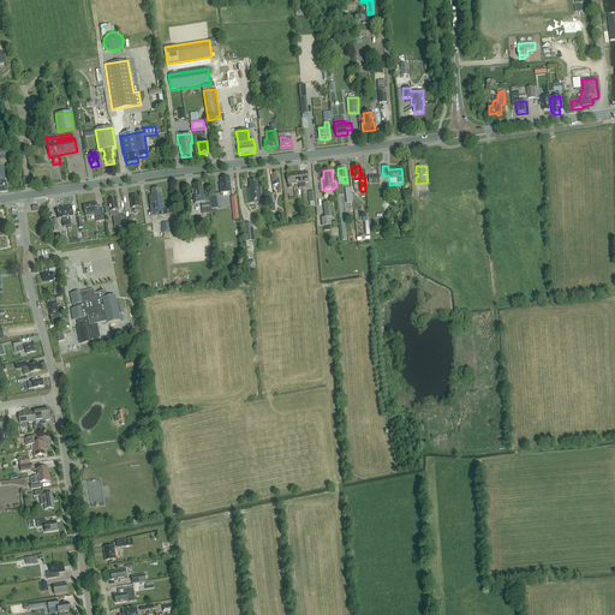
[(278,185),(278,191),(278,195),(282,193),(281,190),(280,174),(279,174),(279,173),(273,174),(273,175),(272,175),(272,185),(278,185)]
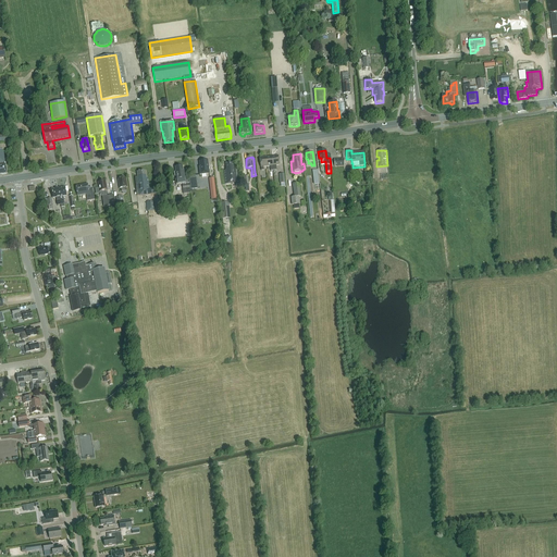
[(199,162),(199,166),(198,168),(199,175),(210,174),(208,160),(199,162)]
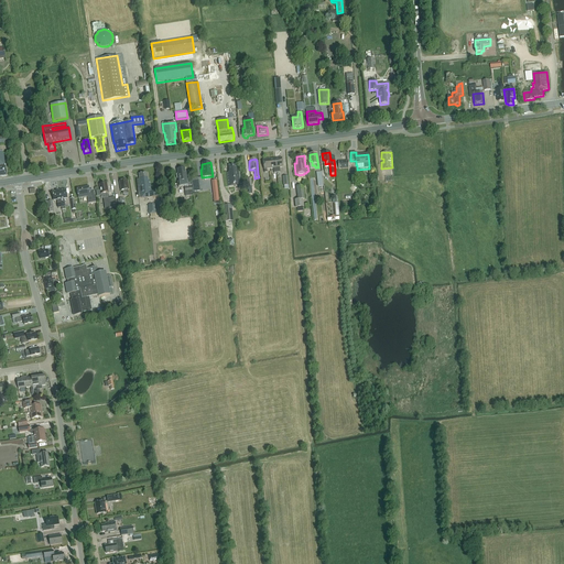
[(228,186),(239,185),(237,171),(236,171),(236,165),(228,165),(228,172),(227,172),(228,186)]
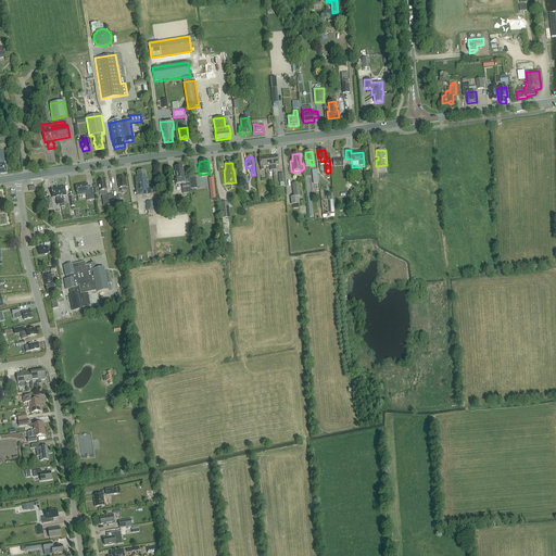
[(182,166),(174,167),(175,172),(176,180),(175,180),(175,185),(181,185),(182,194),(190,193),(189,179),(185,179),(182,169),(182,166)]
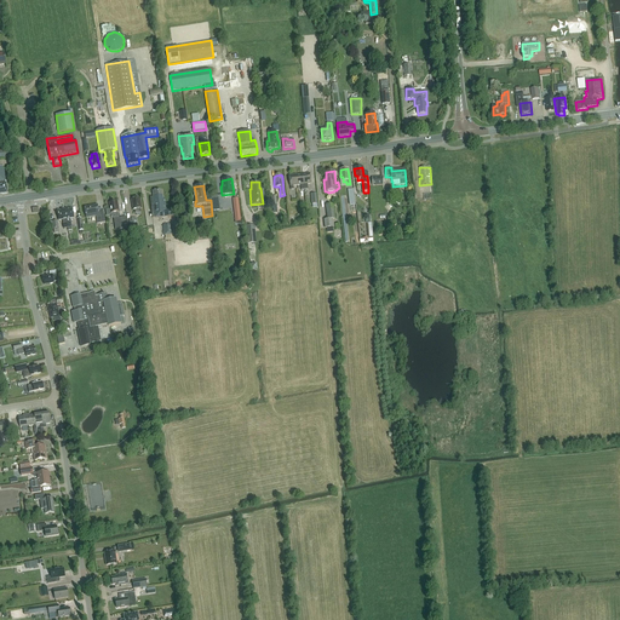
[(153,218),(172,216),(172,210),(166,211),(165,199),(162,199),(162,190),(153,191),(154,197),(150,197),(153,218)]
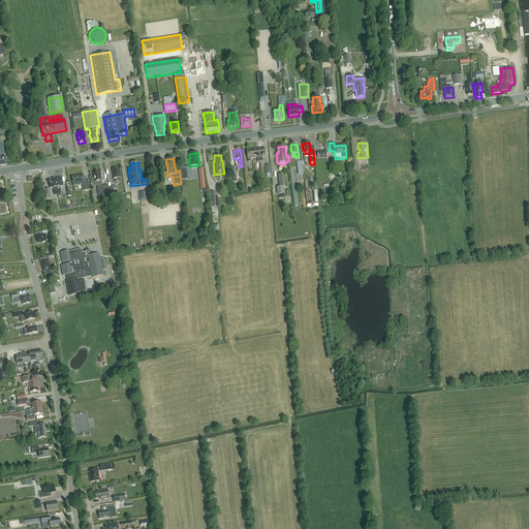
[(112,170),(113,180),(115,180),(116,183),(120,182),(120,179),(121,179),(120,169),(112,170)]
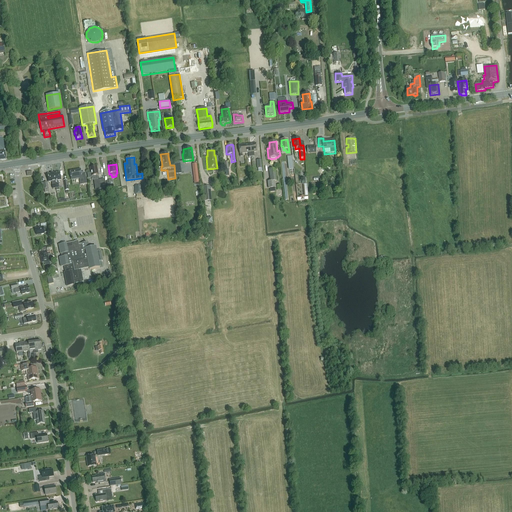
[(97,167),(90,168),(91,173),(87,173),(87,178),(91,178),(91,180),(93,180),(93,181),(98,180),(98,176),(97,167)]
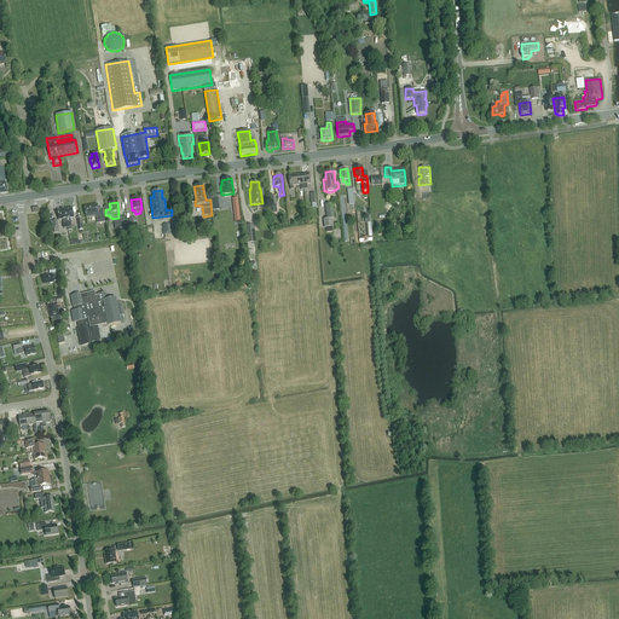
[(104,223),(103,212),(98,213),(97,204),(85,207),(86,218),(96,217),(97,224),(104,223)]
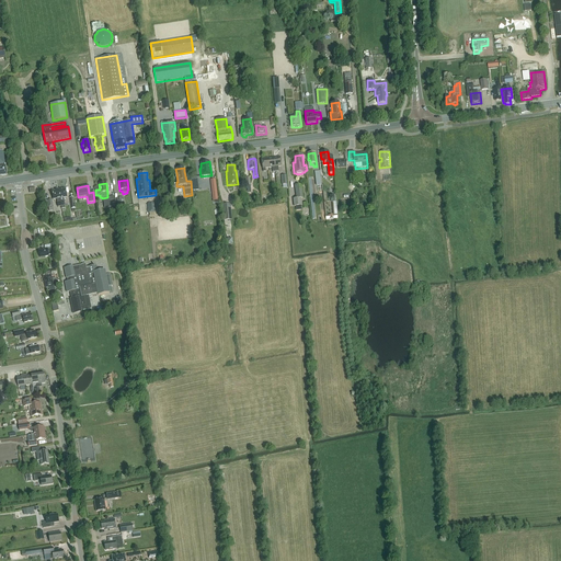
[(304,198),(301,185),(295,185),(296,198),(293,199),(294,207),(302,206),(301,198),(304,198)]
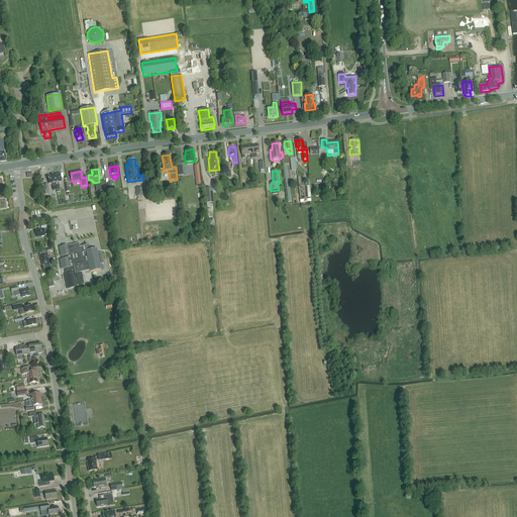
[(57,191),(54,176),(47,177),(48,185),(53,184),(54,191),(57,191)]
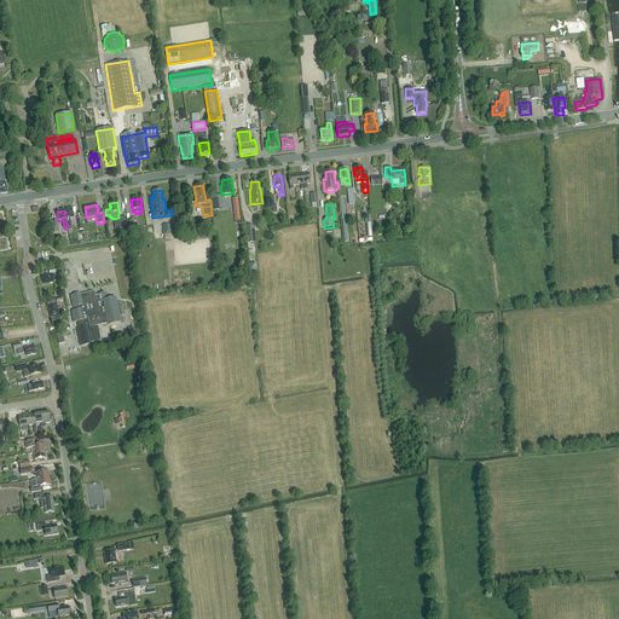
[(174,226),(171,226),(171,224),(162,225),(163,236),(172,235),(174,235),(174,226)]
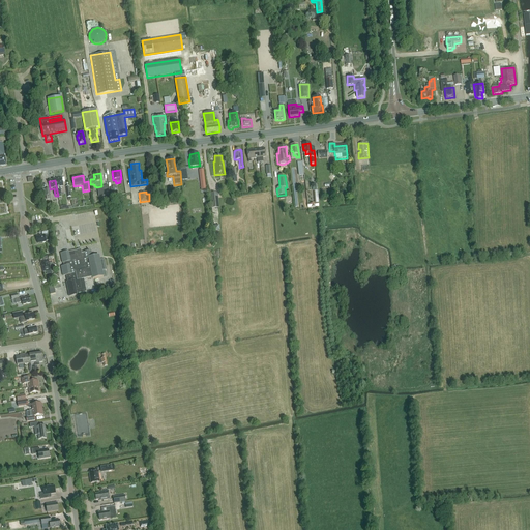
[(319,207),(318,192),(314,192),(315,204),(307,204),(307,208),(319,207)]
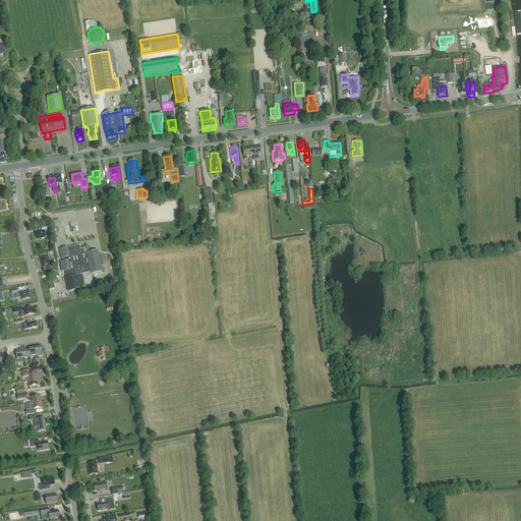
[(216,205),(214,189),(205,190),(207,206),(216,205)]
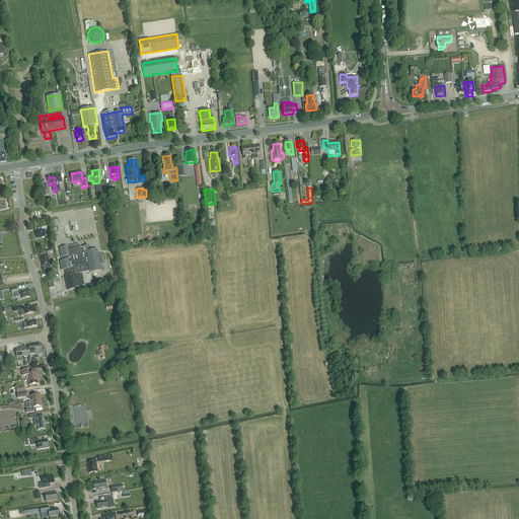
[(45,236),(49,235),(48,230),(36,233),(38,239),(46,237),(45,236)]
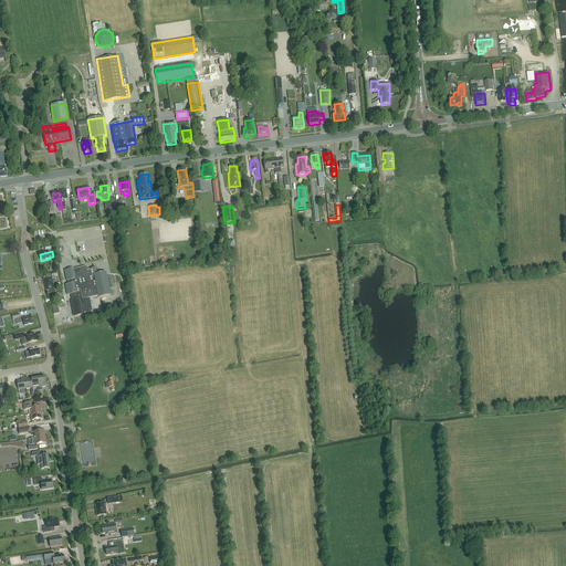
[(65,271),(66,281),(67,281),(69,284),(65,285),(67,295),(71,294),(72,302),(71,302),(74,316),(82,315),(82,314),(92,312),(91,304),(90,299),(98,296),(98,297),(111,295),(109,289),(114,287),(112,278),(107,279),(106,273),(98,274),(97,269),(87,270),(86,268),(83,269),(83,268),(79,269),(73,270),(65,271)]
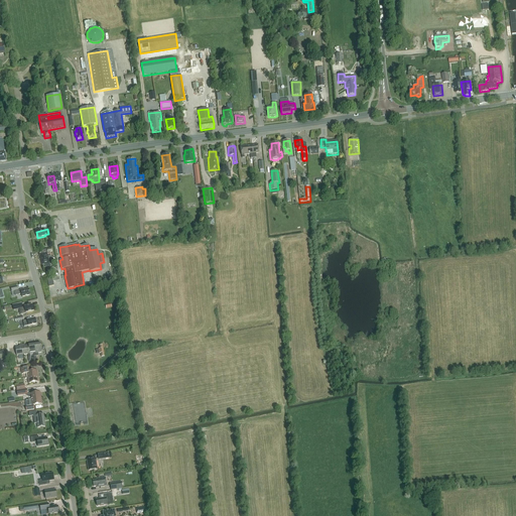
[(49,264),(49,261),(50,260),(49,256),(48,256),(47,254),(40,256),(43,265),(49,264)]
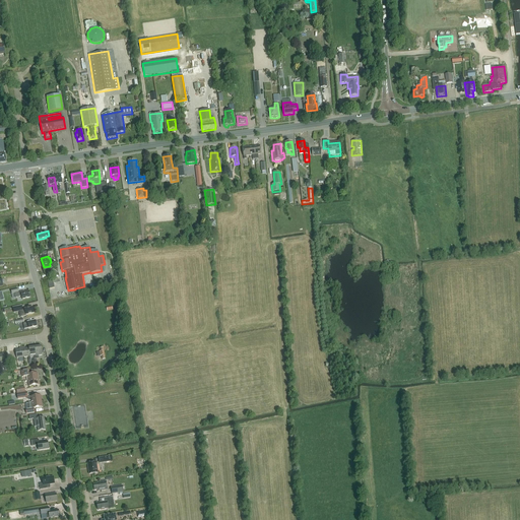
[(21,294),(19,295),(17,289),(11,291),(13,299),(21,297),(22,300),(30,298),(28,293),(24,294),(24,291),(20,293),(21,294)]
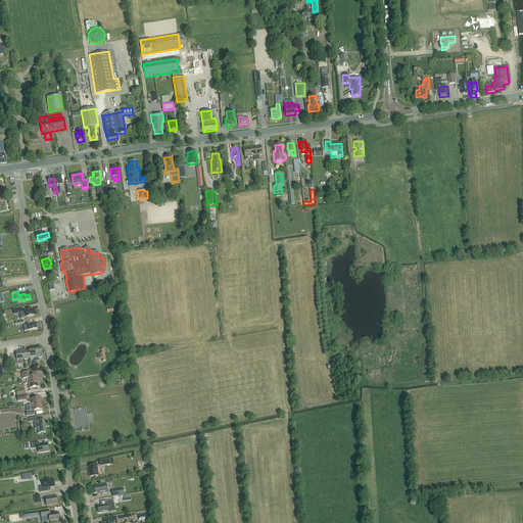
[(25,331),(29,330),(37,328),(36,323),(28,324),(28,325),(24,326),(25,331)]
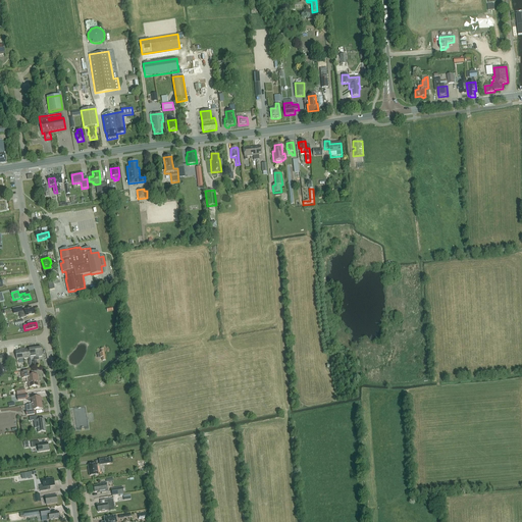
[(32,365),(31,361),(31,358),(30,358),(29,350),(25,350),(24,349),(22,349),(23,359),(28,358),(29,366),(32,365)]
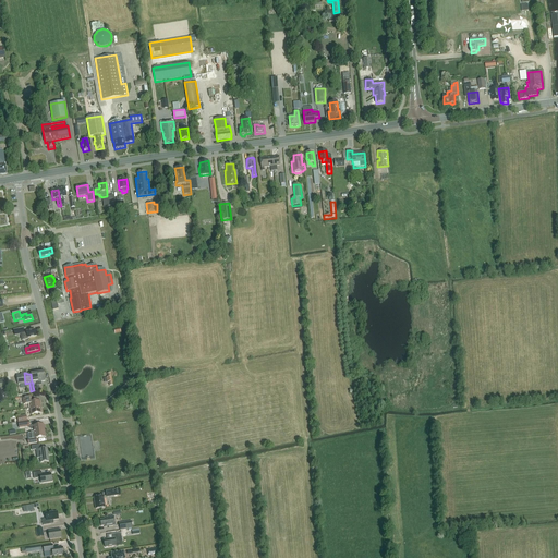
[(29,404),(29,409),(40,407),(40,401),(33,402),(32,397),(23,398),(24,405),(29,404)]
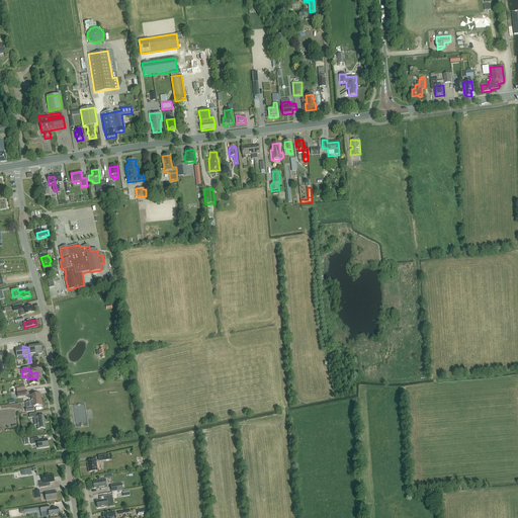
[(31,402),(24,403),(25,408),(26,412),(34,411),(33,407),(42,406),(41,400),(31,402)]
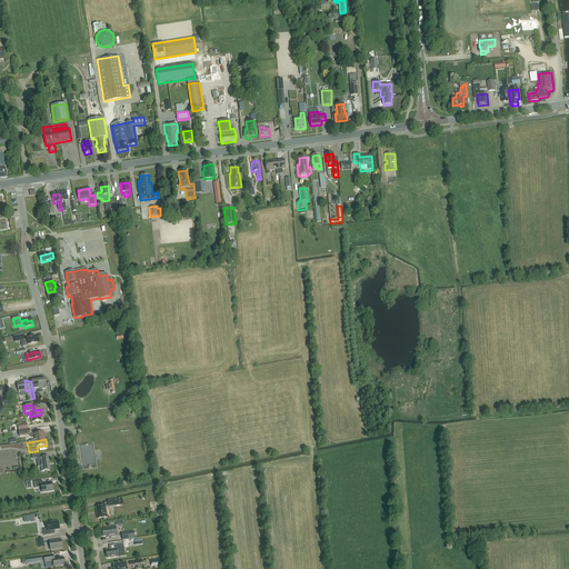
[(86,468),(97,467),(93,443),(82,446),(86,468)]
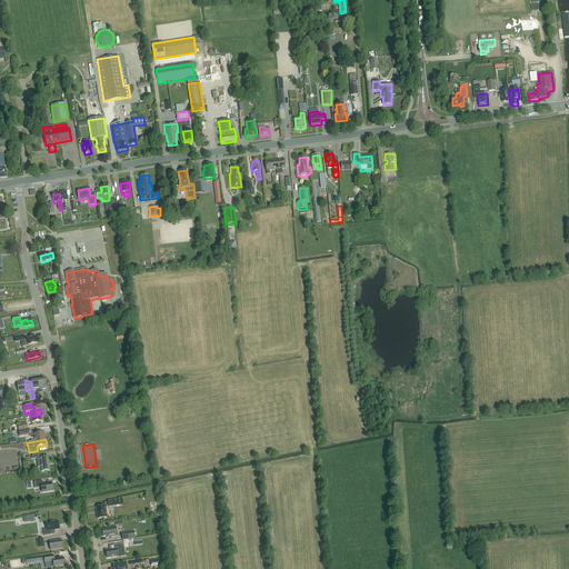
[(40,458),(40,453),(32,455),(32,459),(37,459),(38,468),(40,467),(41,472),(50,471),(48,457),(40,458)]
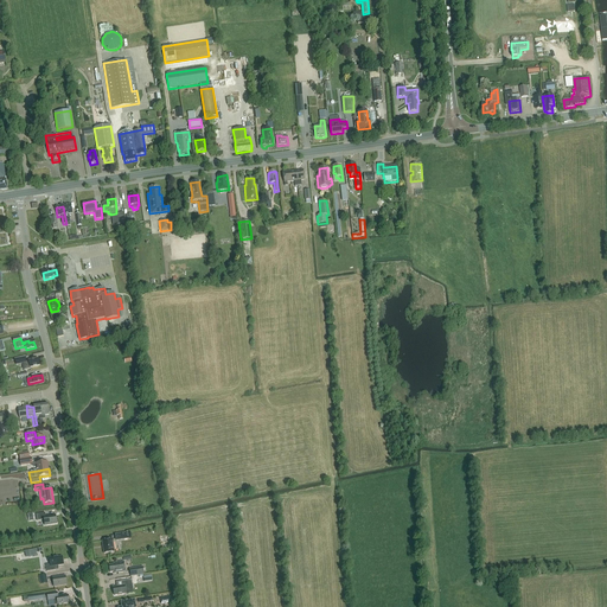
[(44,519),(45,525),(57,524),(56,516),(45,517),(45,513),(36,515),(37,521),(44,519)]
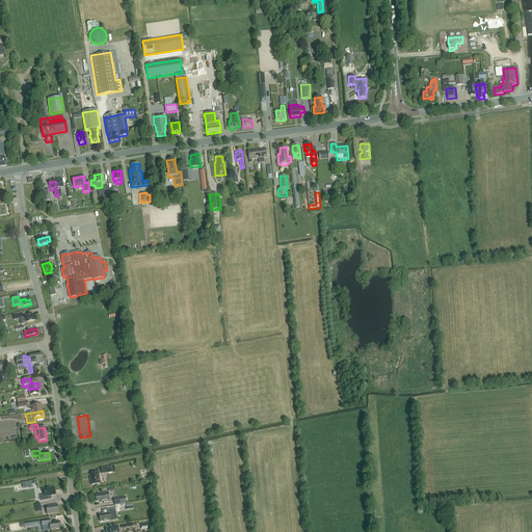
[(89,474),(90,485),(100,484),(99,473),(89,474)]
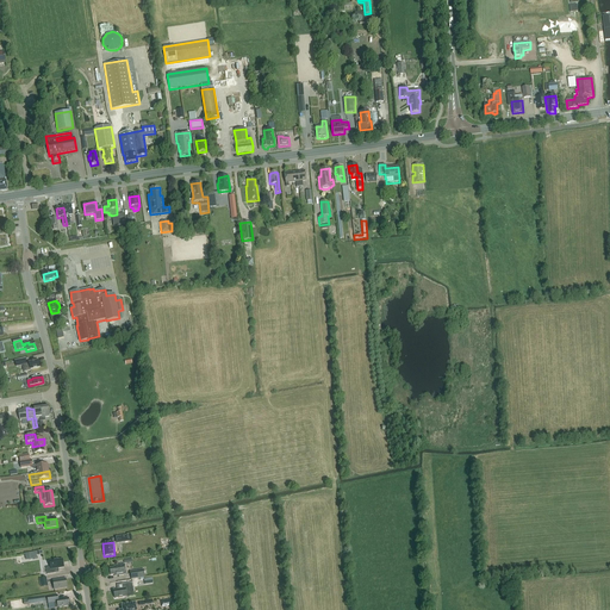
[(49,560),(50,567),(45,568),(47,574),(55,573),(54,570),(63,567),(62,559),(55,560),(54,560),(49,560)]
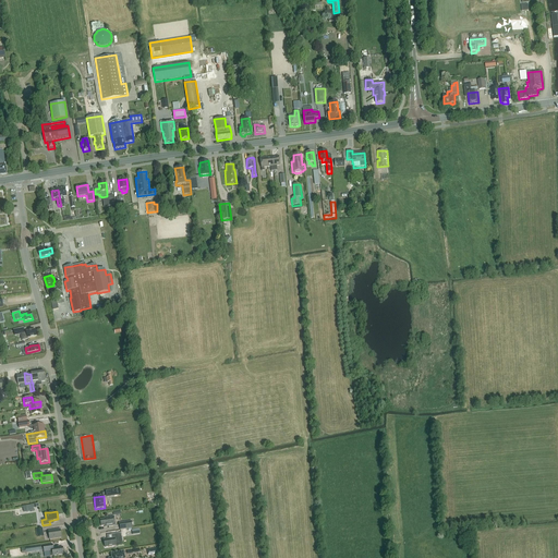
[(105,528),(114,525),(113,517),(107,518),(107,519),(100,520),(101,526),(105,526),(105,528)]
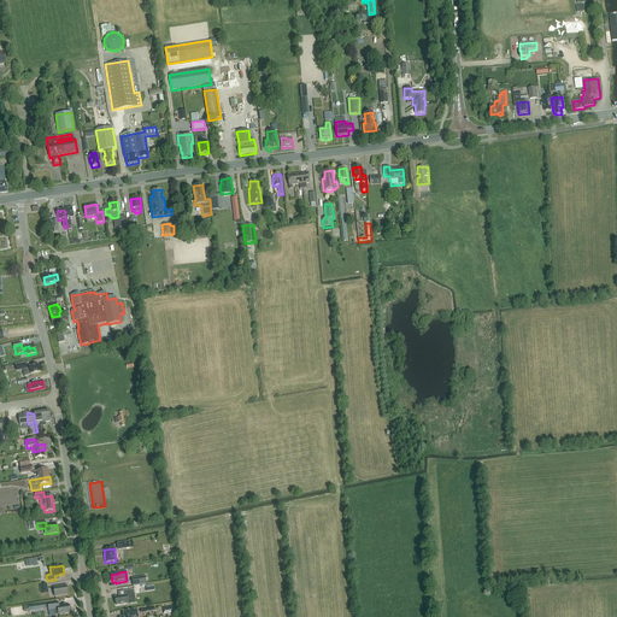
[(147,585),(145,576),(131,579),(133,587),(142,585),(145,585),(147,585)]
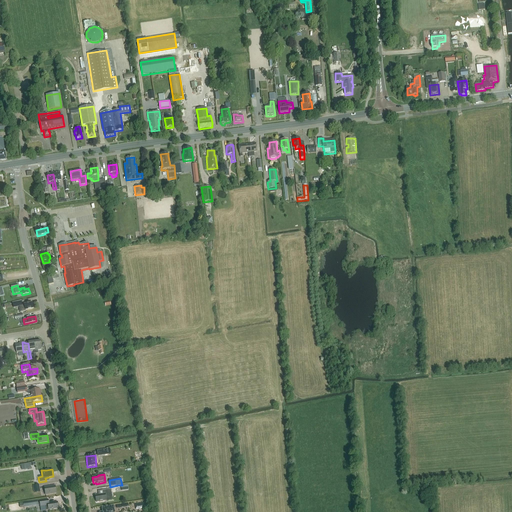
[(56,493),(55,486),(44,487),(45,495),(56,493)]
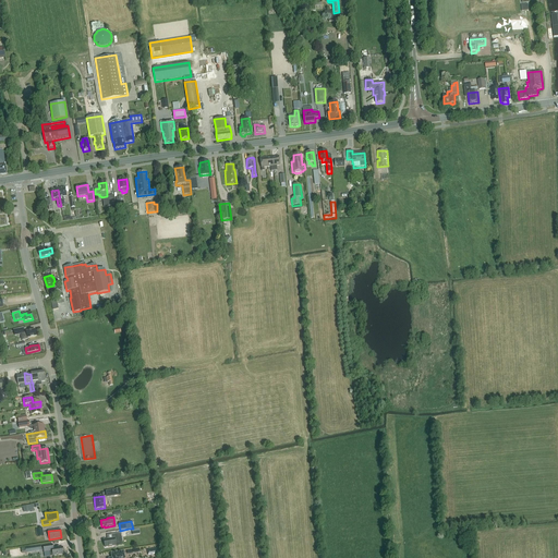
[(105,547),(116,546),(114,541),(122,540),(121,533),(111,534),(112,538),(104,540),(105,547)]
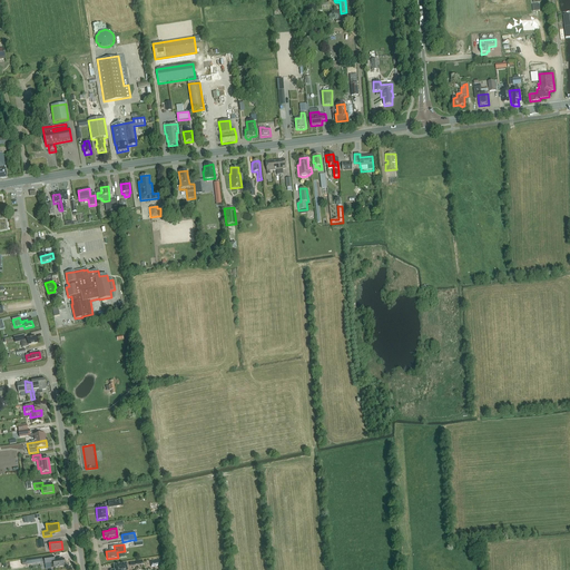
[(43,558),(45,564),(50,563),(51,568),(65,566),(64,559),(55,560),(53,557),(43,558)]
